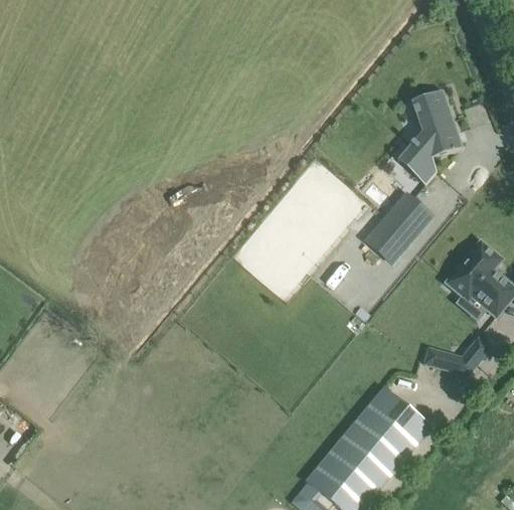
[(432,125),(416,144),(410,139),(407,142),(411,145),(399,158),(415,172),(413,174),(423,183),(435,170),(430,156),(461,145),(442,89),(409,100),(410,105),(410,106),(411,106),(413,112),(412,112),(412,113),(413,113),(415,118),(427,113),(432,125)]
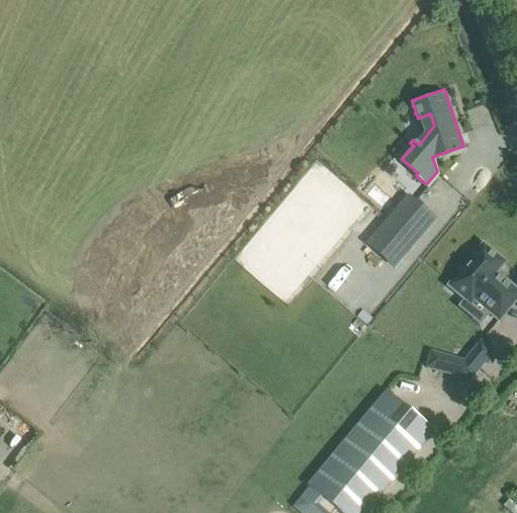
[(406,192),(365,240),(393,264),(434,217),(406,192)]
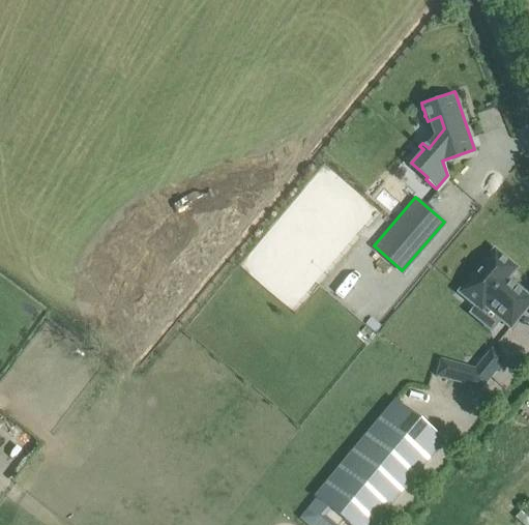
[(528,299),(528,295),(505,276),(515,265),(493,246),(458,289),(474,303),(478,299),(508,324),(528,299)]
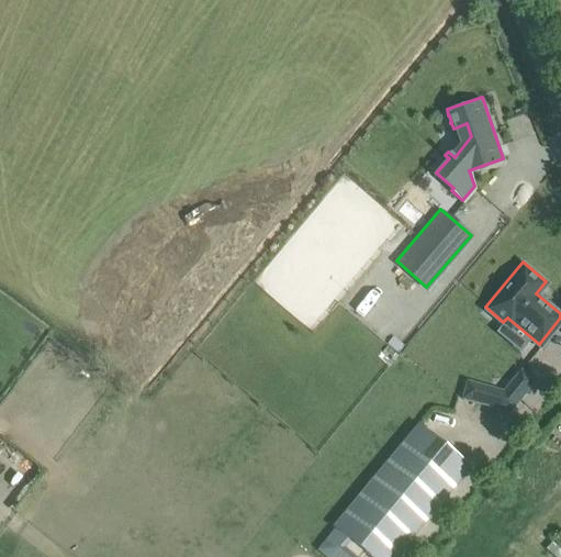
[(466,378),(461,396),(508,409),(534,378),(519,367),(502,388),(466,378)]
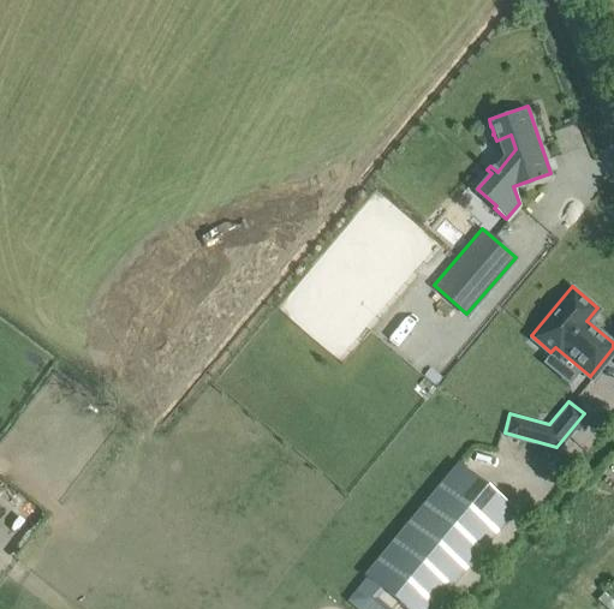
[(409,608),(428,608),(483,543),(512,508),(457,461),(365,573),(409,608)]
